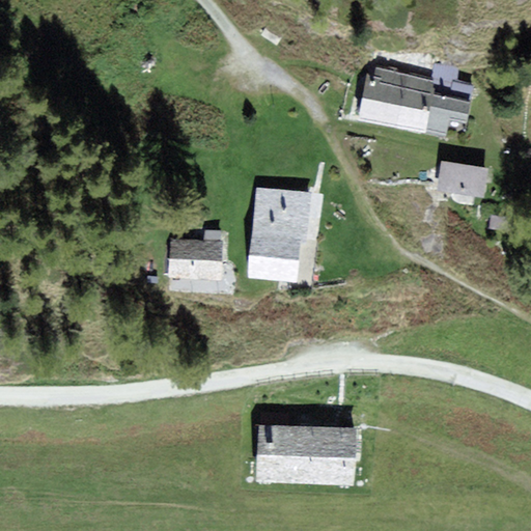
[(435,63),(431,78),(434,79),(431,88),(437,89),(436,93),(471,101),(475,84),(457,81),(460,68),(435,63)]
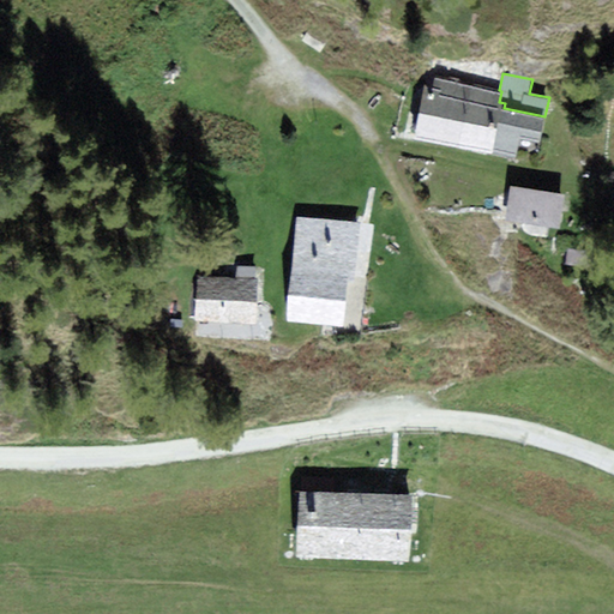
[(457,144),(471,84),(453,80),(435,77),(433,89),(426,88),(416,138),(457,144)]
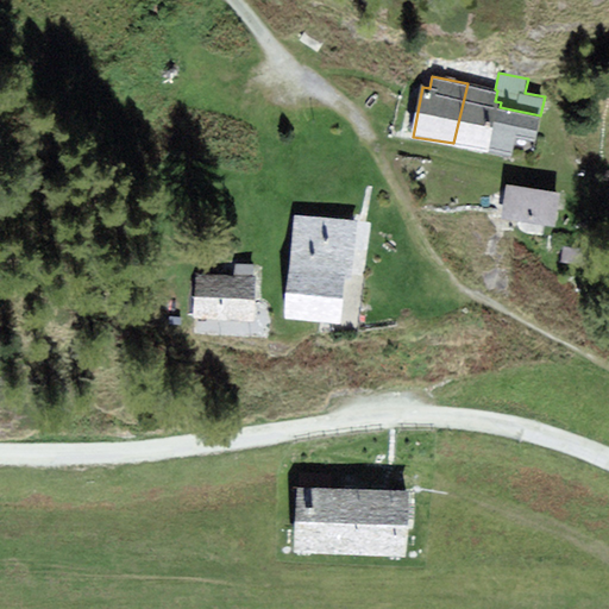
[(495,89),(468,83),(453,143),(462,145),(489,151),(500,107),(501,102),(495,101),(497,90),(495,89)]
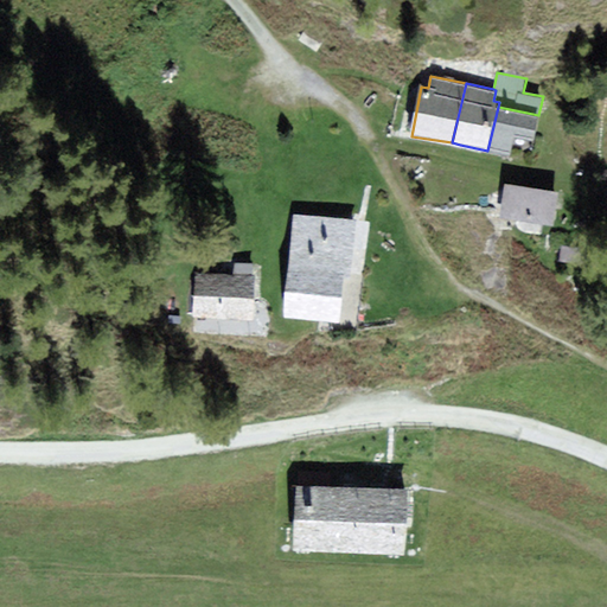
[(538,115),(498,107),(487,151),(510,157),(515,138),(532,141),(538,115)]
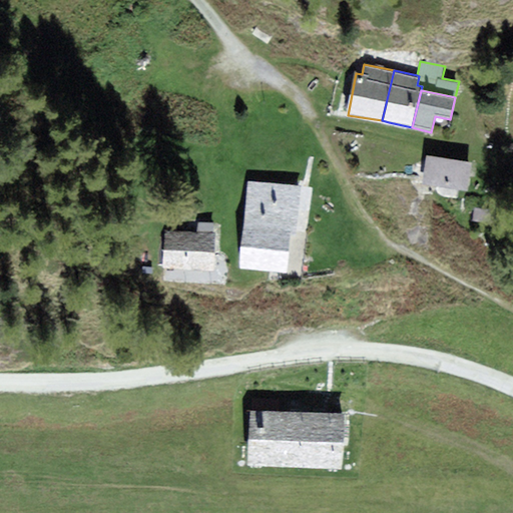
[(469,192),(473,162),(427,157),(423,186),(469,192)]
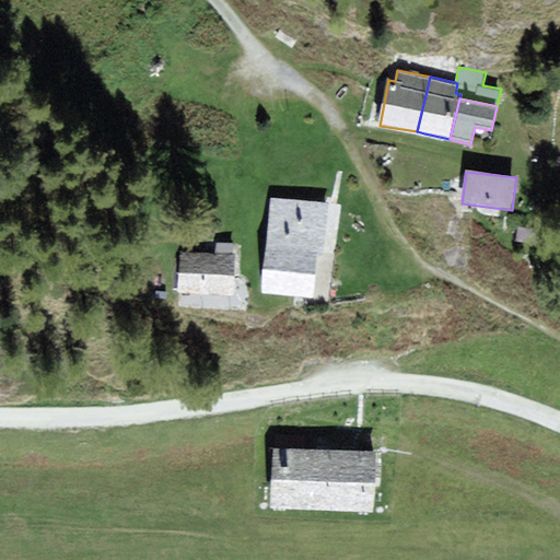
[(270,198),(261,293),(314,298),(317,257),(324,258),(329,203),(270,198)]
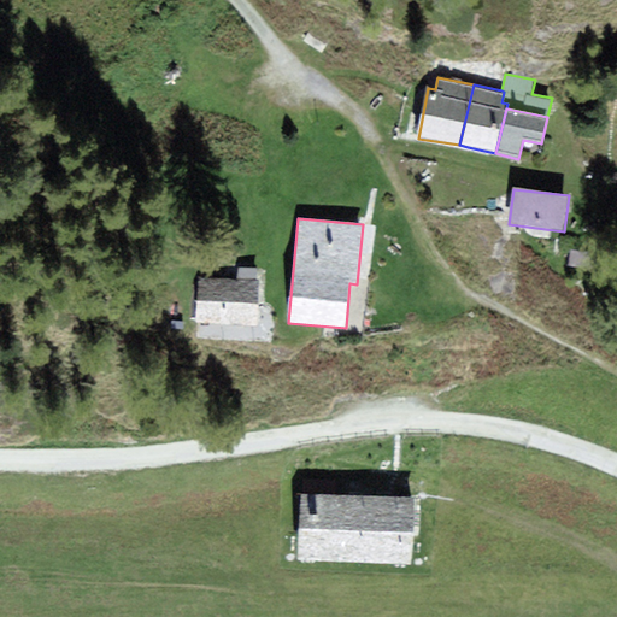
[(238,280),(259,281),(259,269),(239,269),(238,280)]
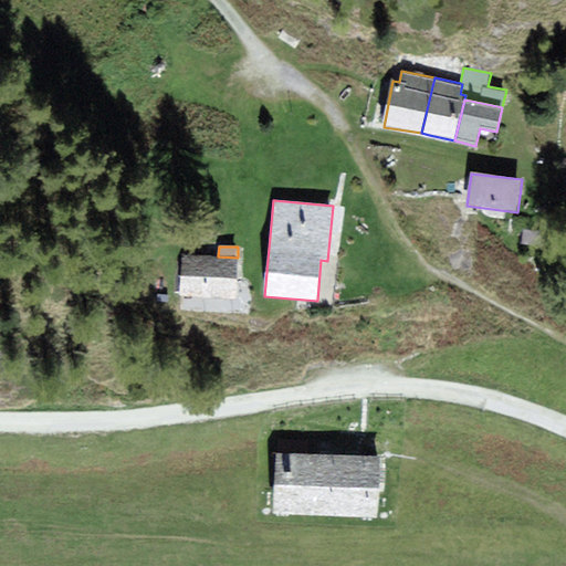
[(180,297),(236,299),(238,258),(218,257),(181,255),(180,297)]
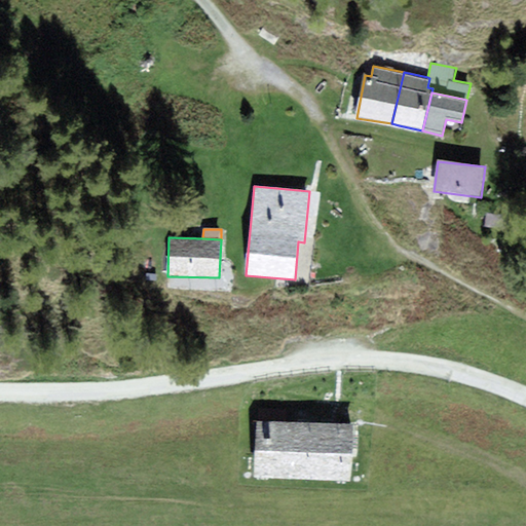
[(259,422),(286,423),(286,409),(259,408),(259,422)]
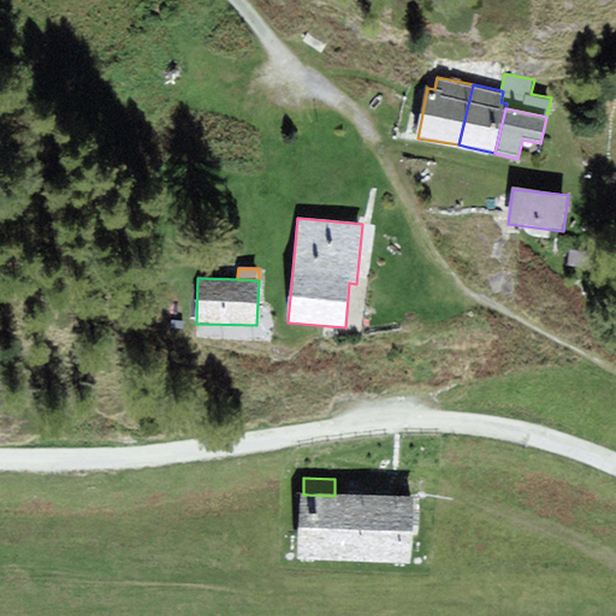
[(355,562),(356,496),(335,496),(303,495),(298,495),(297,560),(355,562)]
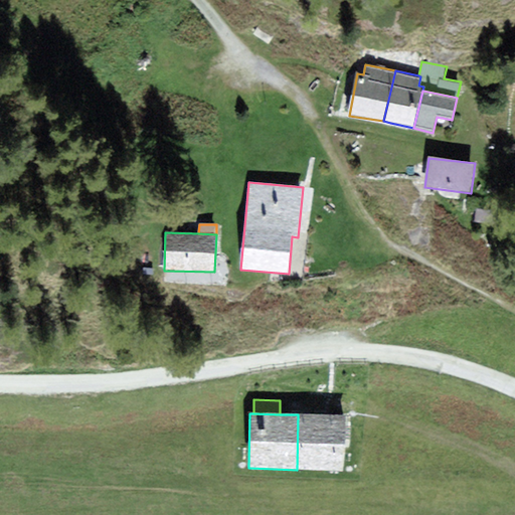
[(344,472),(346,414),(298,414),(297,470),(344,472)]
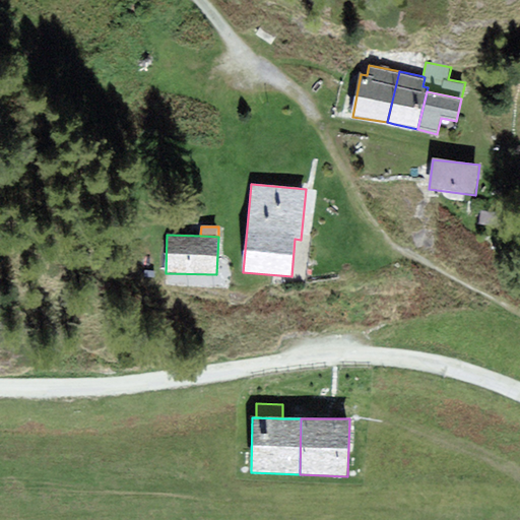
All buildings are outlined.
